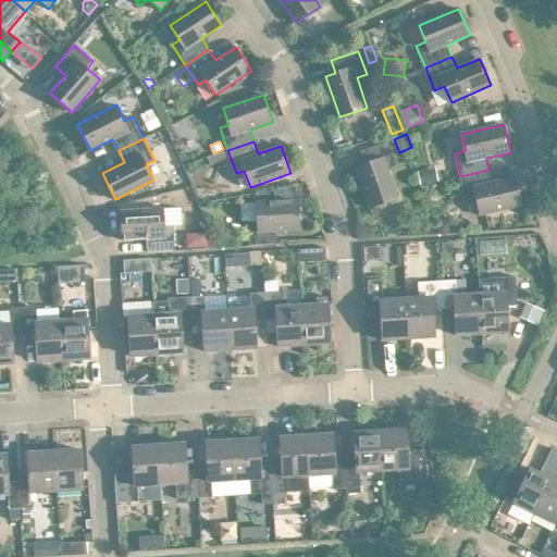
[(398,199),(387,169),(397,164),(390,141),(361,151),(366,164),(357,168),(371,208),(398,199)]
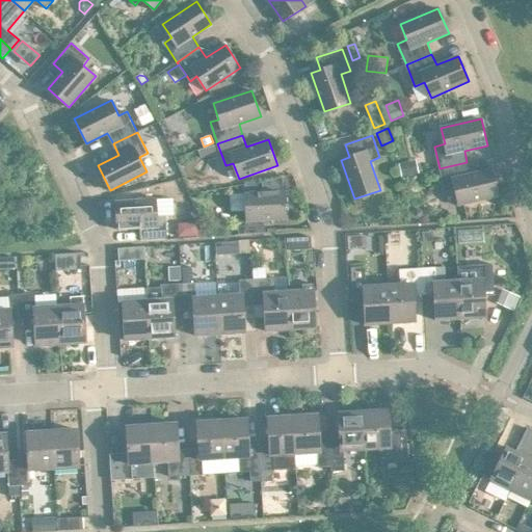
[(417,160),(399,163),(402,177),(420,174),(417,160)]
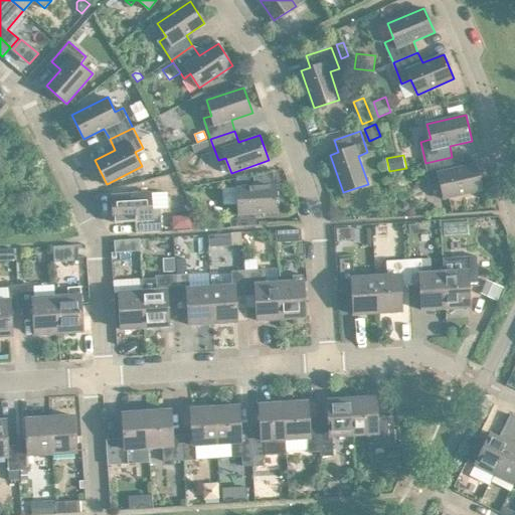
[(452,157),(425,163),(431,185),(441,183),(444,198),(483,189),(477,164),(455,169),(452,157)]
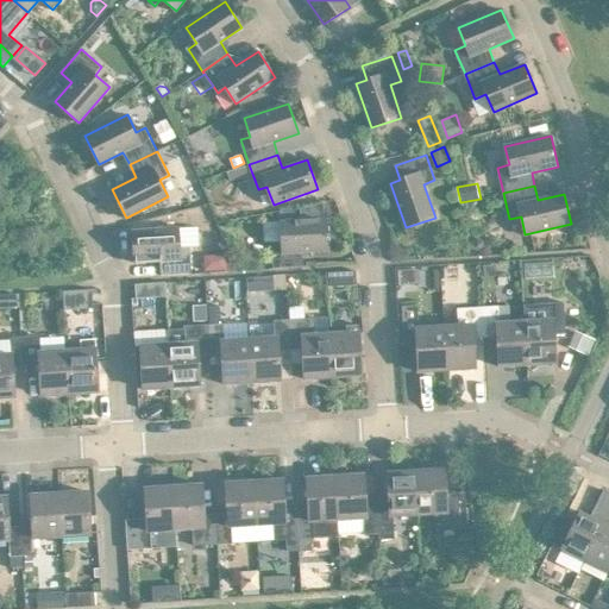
[(236,201),(218,203),(221,219),(238,215),(236,201)]
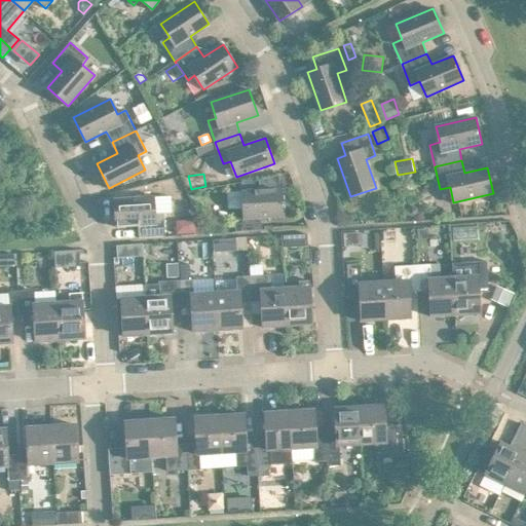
[(256,177),(241,180),(242,191),(257,190),(256,177)]
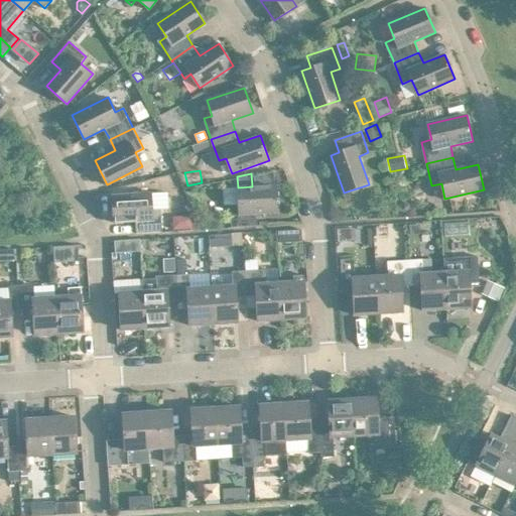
[(257,214),(279,212),(277,185),(252,186),(238,187),(239,204),(231,205),(232,227),(258,226),(257,214)]
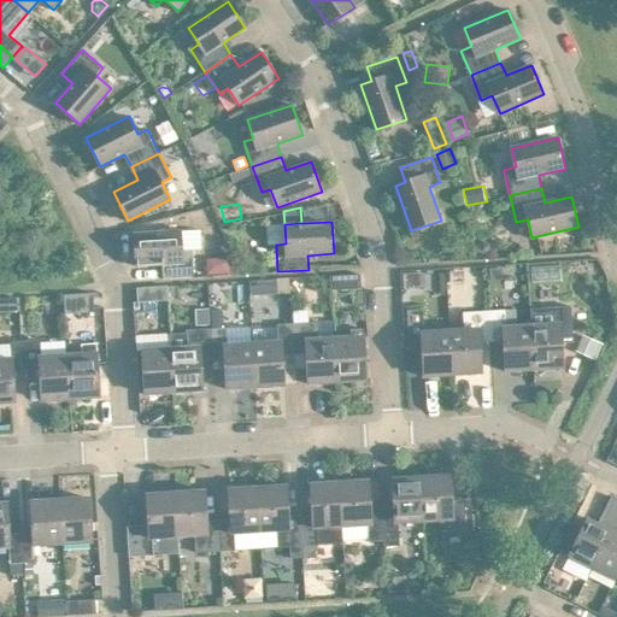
[(201,229),(182,230),(183,251),(193,250),(203,250),(201,229)]
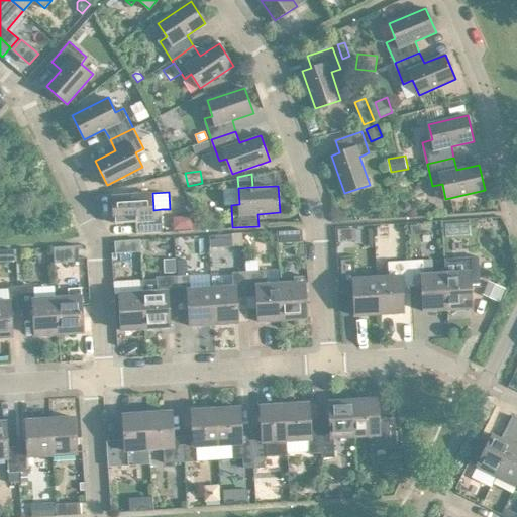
[(136,221),(137,233),(164,231),(162,209),(153,210),(152,193),(112,196),(114,222),(136,221)]
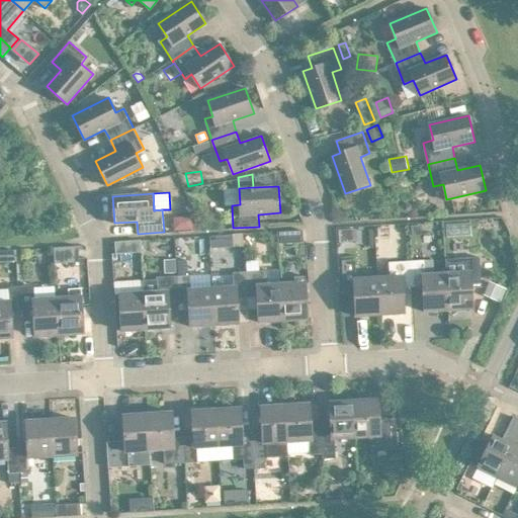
[(407,202),(404,206),(405,211),(410,212),(413,208),(411,203),(407,202)]
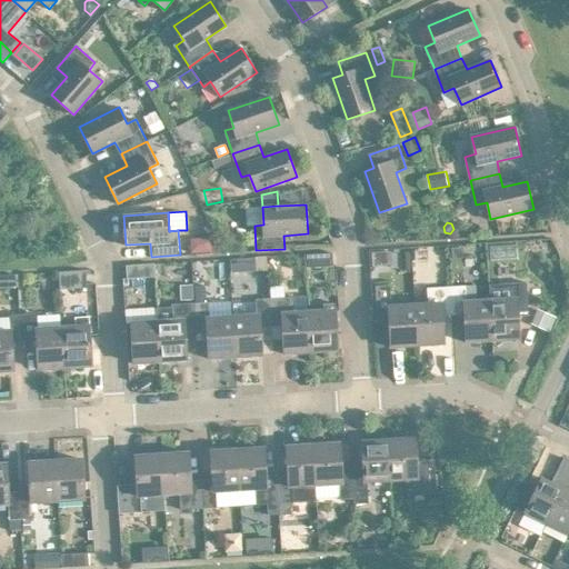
[(211,238),(191,239),(192,252),(212,251),(211,238)]
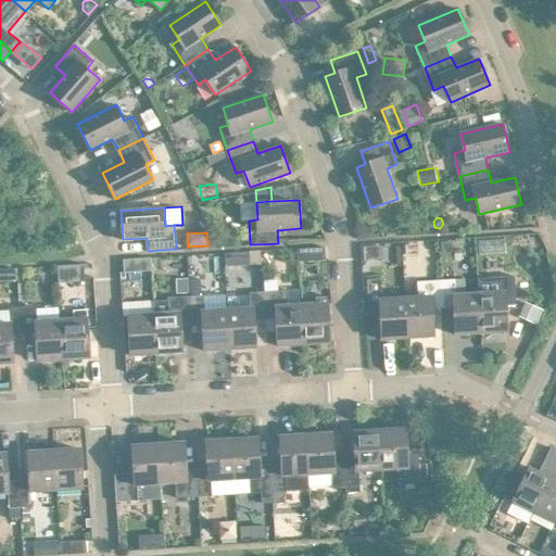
[(453,241),(442,241),(442,253),(454,252),(453,241)]
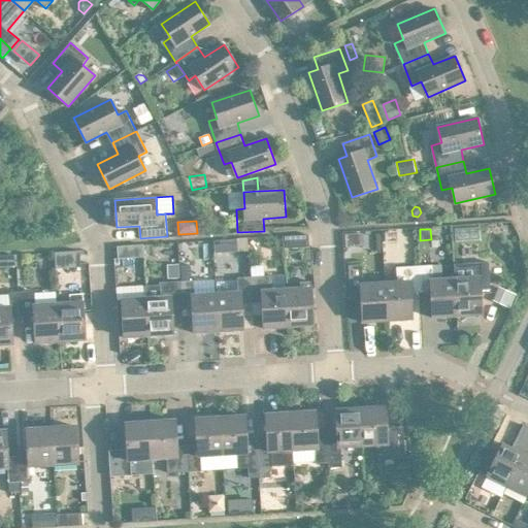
[(363,233),(345,234),(347,246),(363,245),(363,233)]
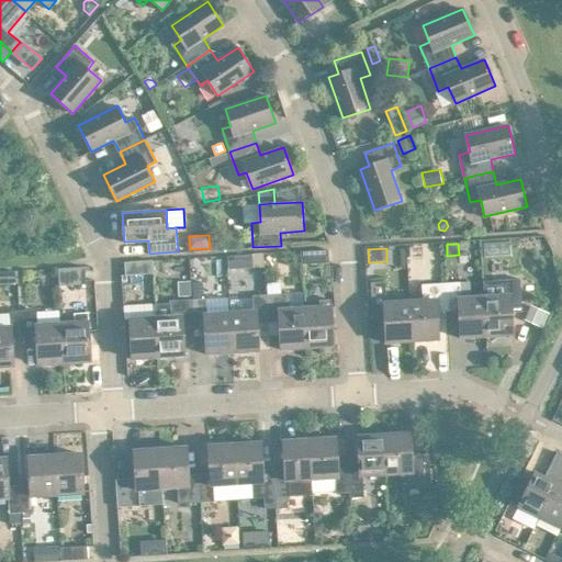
[(302,251),(302,265),(329,262),(328,249),(302,251)]
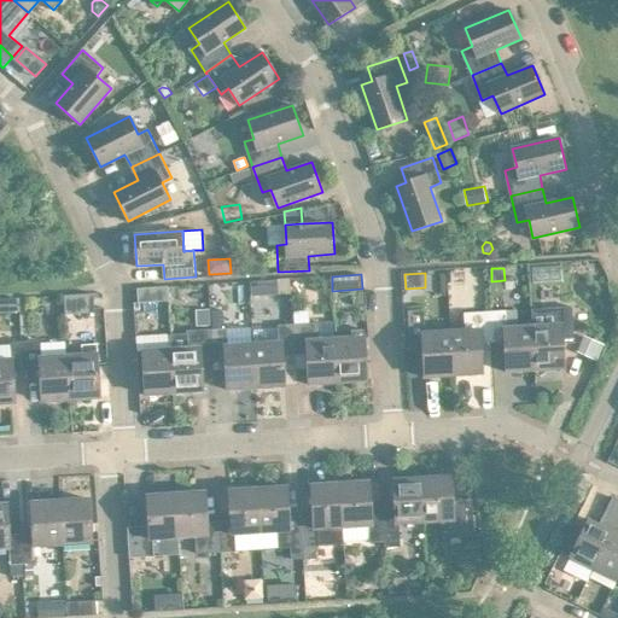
[(263,281),(251,283),(252,297),(263,296),(263,281)]
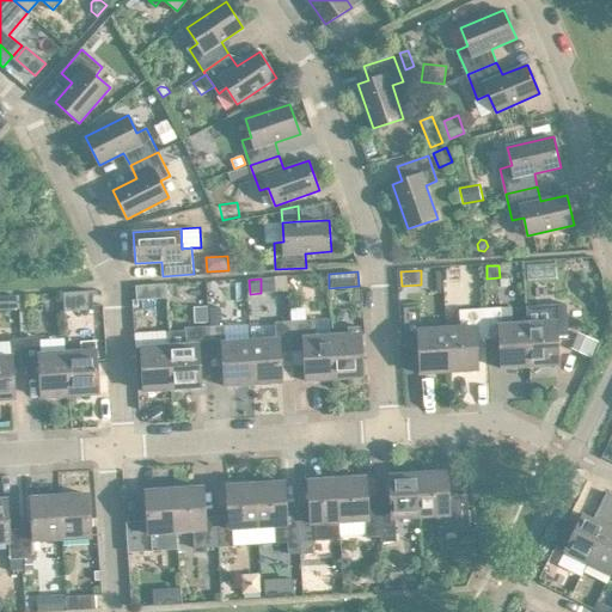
[(136,286),(138,300),(139,300),(167,298),(166,283),(136,286)]
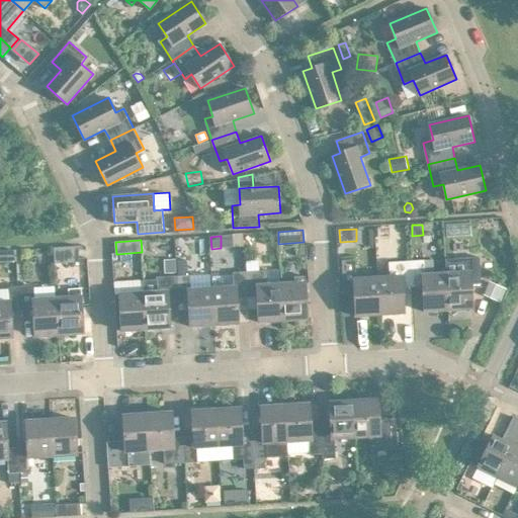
[(55,248),(56,263),(80,262),(79,246),(55,248)]
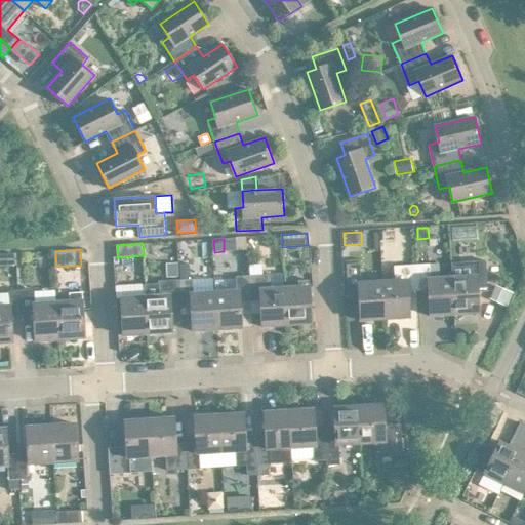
[(16,253),(0,253),(0,266),(17,265),(16,253)]
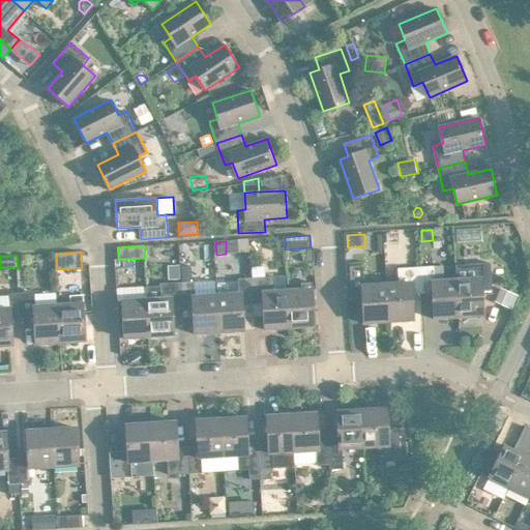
[(457,265),(458,280),(460,317),(484,316),(483,294),(493,294),(491,263),(457,265)]
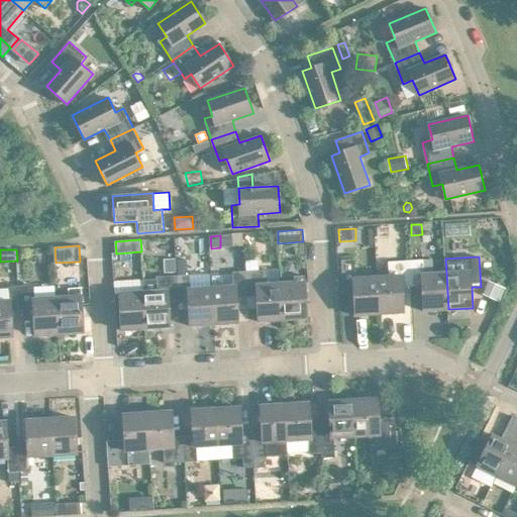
[(176,259),(165,260),(165,273),(176,273),(176,259)]
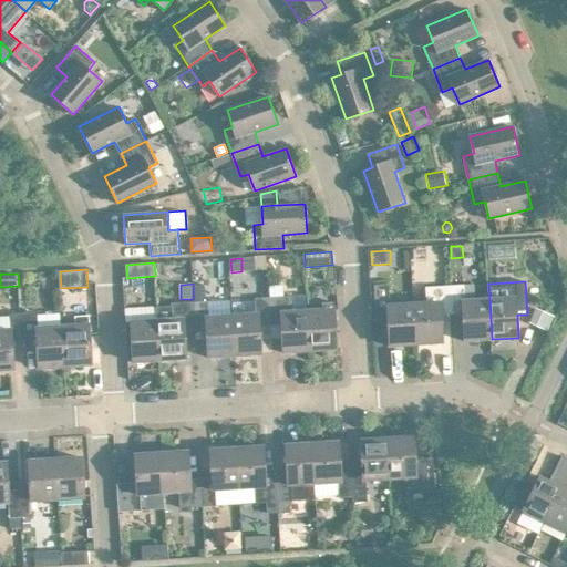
[(205,284),(195,285),(195,300),(206,300),(205,284)]
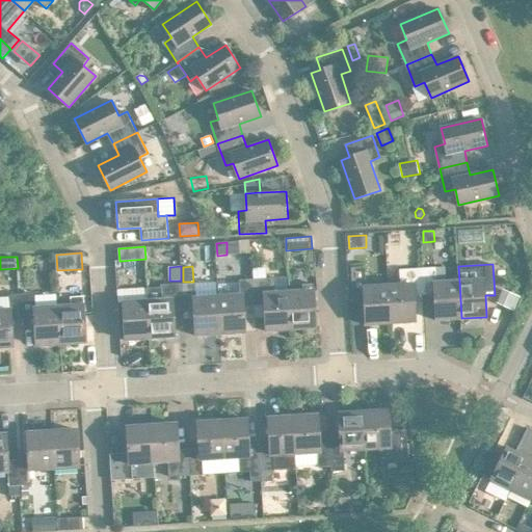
[(266,267),(253,268),(254,278),(267,278),(266,267)]
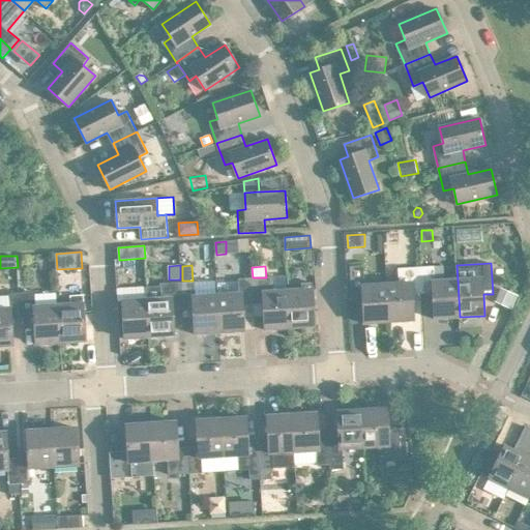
[(389,322),(387,285),(364,286),(363,266),(350,266),(352,298),(362,297),(364,323),(389,322)]
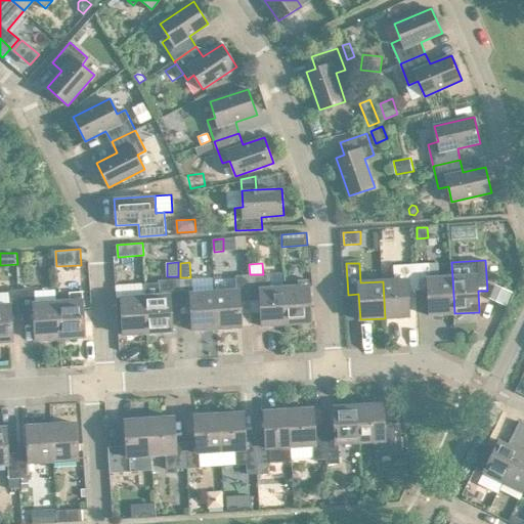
[(429,263),(417,264),(418,290),(428,290),(430,315),(454,313),(452,276),(430,278),(429,263)]
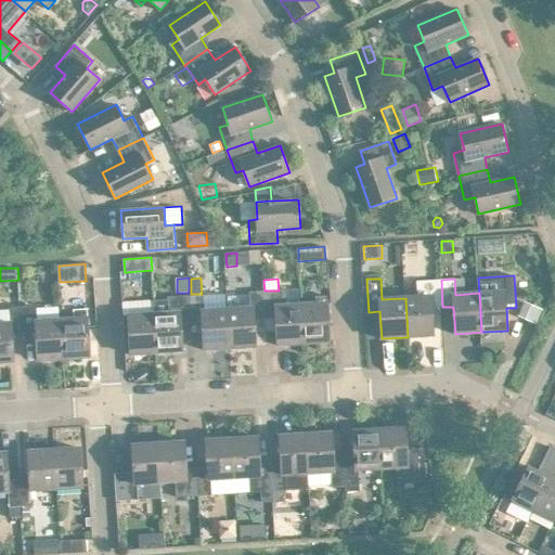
[(428,296),(405,298),(408,337),(434,335),(433,308),(442,307),(441,280),(427,281),(428,296)]
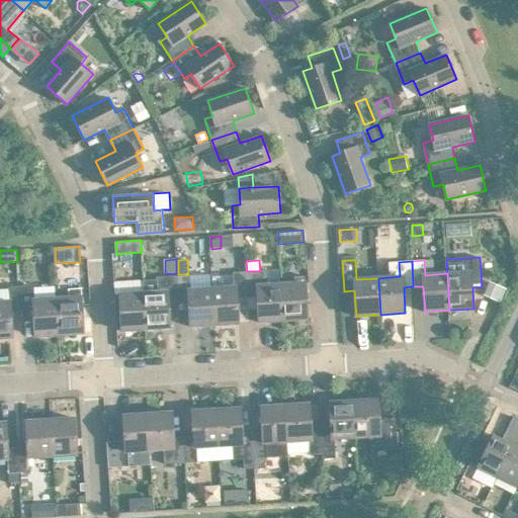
[(247,271),(246,271),(248,297),(258,296),(259,322),(283,321),(281,284),(267,284),(266,270),(260,271),(247,271)]
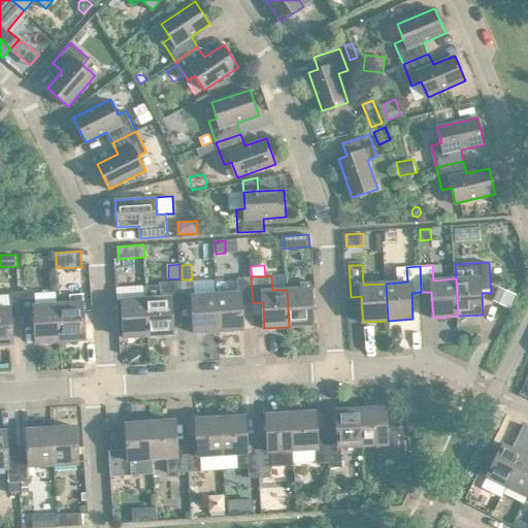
[(238,293),(217,294),(219,331),(243,329),(242,303),(253,303),(251,276),(237,277),(238,293)]
